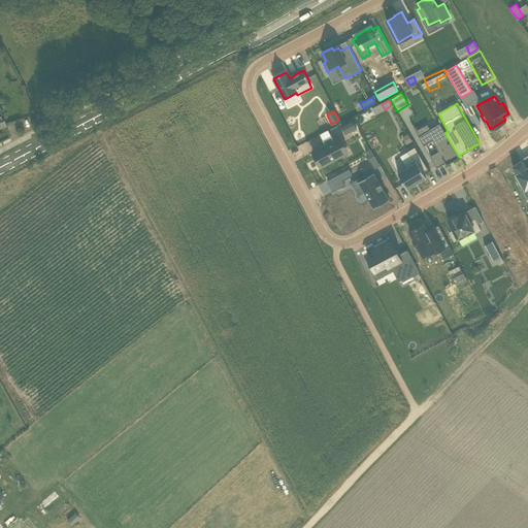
[(357,128),(352,120),(341,125),(345,134),(357,128)]
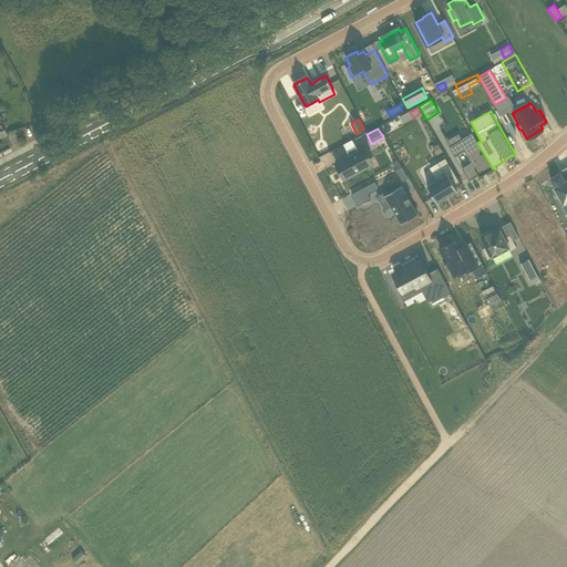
[(473,133),(450,146),(455,156),(465,151),(472,162),(462,167),(470,181),(478,175),(480,177),(483,175),(482,174),(485,172),(486,173),(494,168),(493,168),(477,143),(478,142),(473,133)]
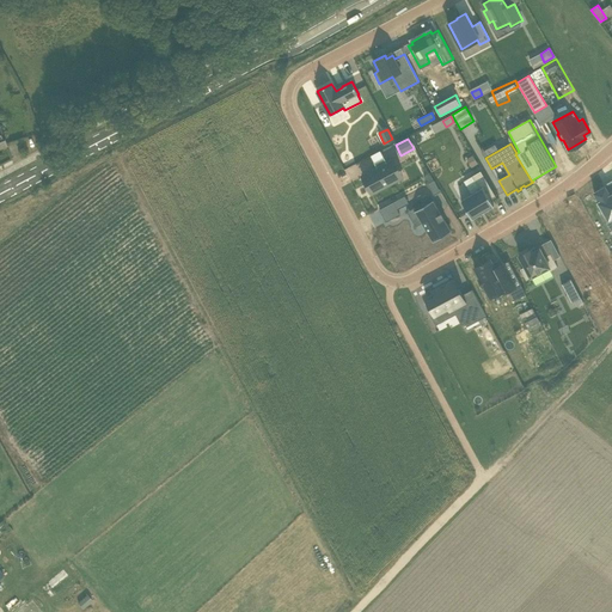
[(466,158),(472,167),(478,163),(473,154),(466,158)]
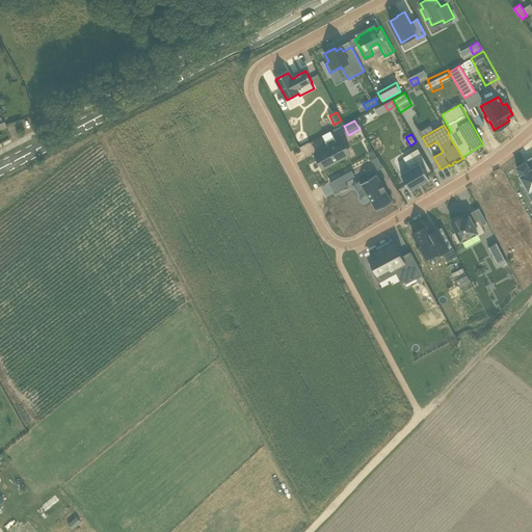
[(345,156),(334,136),(325,141),(327,147),(315,153),(322,168),(345,156)]
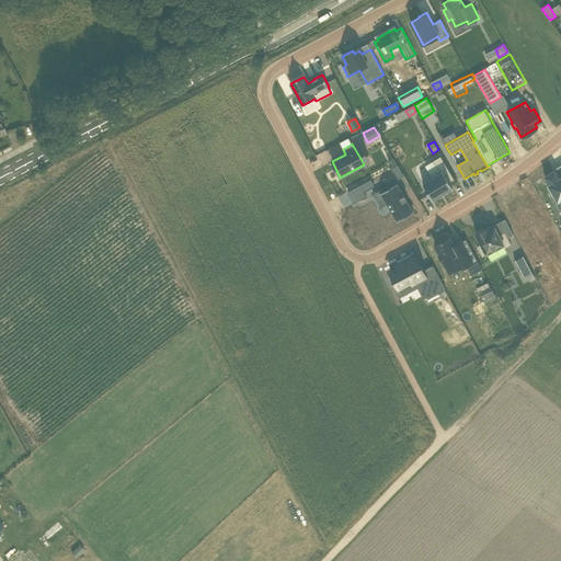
[(432,178),(423,183),(433,201),(453,189),(449,183),(455,180),(441,157),(433,161),(439,173),(432,178)]
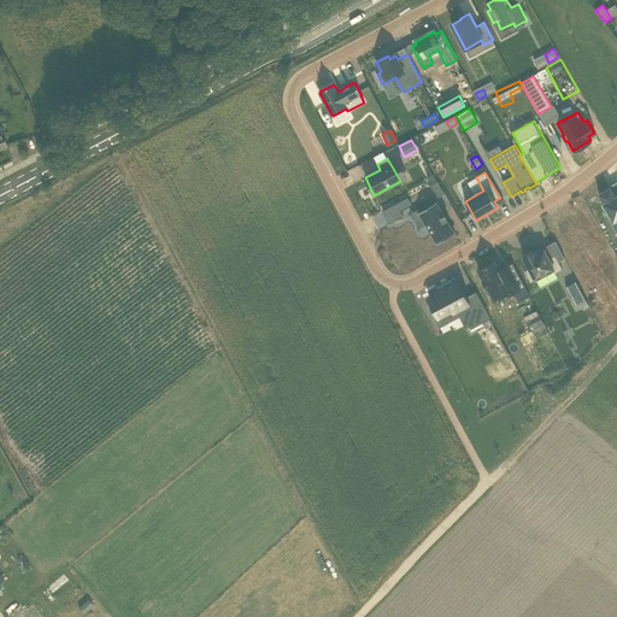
[(432,186),(438,197),(444,193),(438,181),(432,186)]
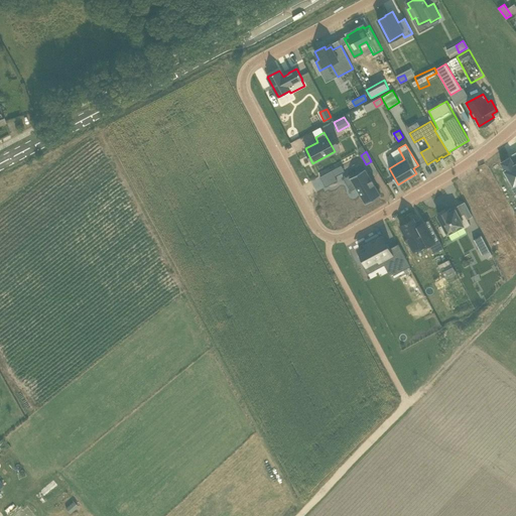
[(504,160),(501,162),(506,170),(505,170),(513,185),(515,183),(515,163),(515,164),(510,157),(507,159),(504,160)]
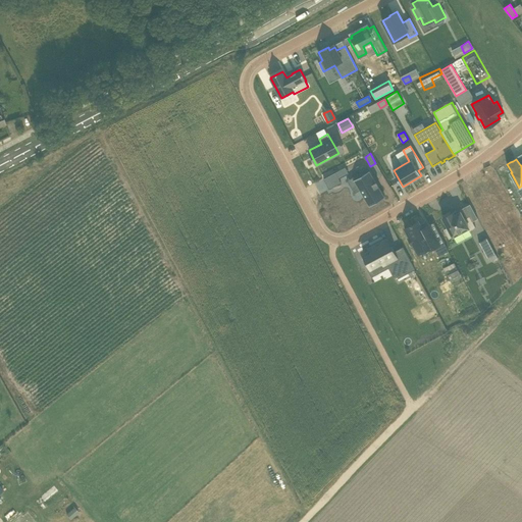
[(369,170),(356,178),(357,179),(362,189),(360,191),(369,207),(385,197),(379,187),(378,187),(376,183),(376,181),(369,170)]
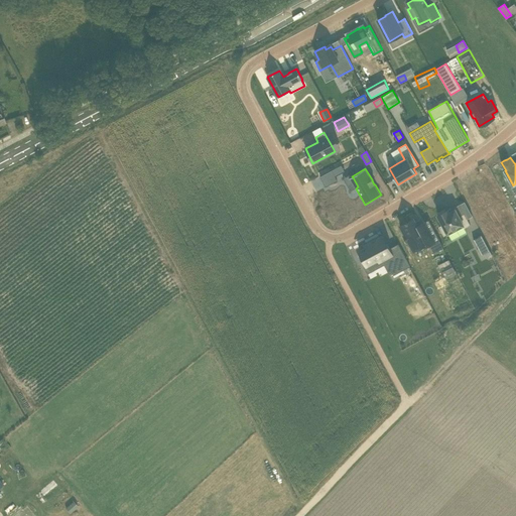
[(337,180),(332,170),(319,176),(326,187),(337,180)]
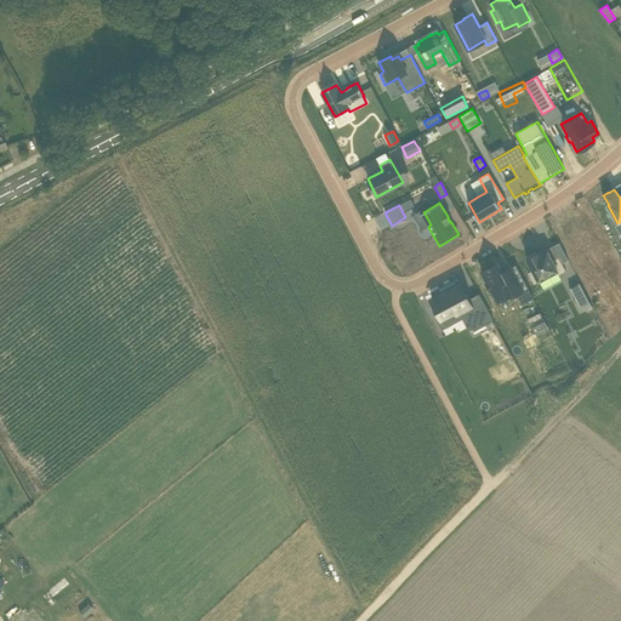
[(616,256),(603,232),(594,237),(587,221),(585,216),(582,214),(574,217),(560,224),(571,244),(573,243),(584,262),(585,262),(602,252),(607,261),(616,256)]
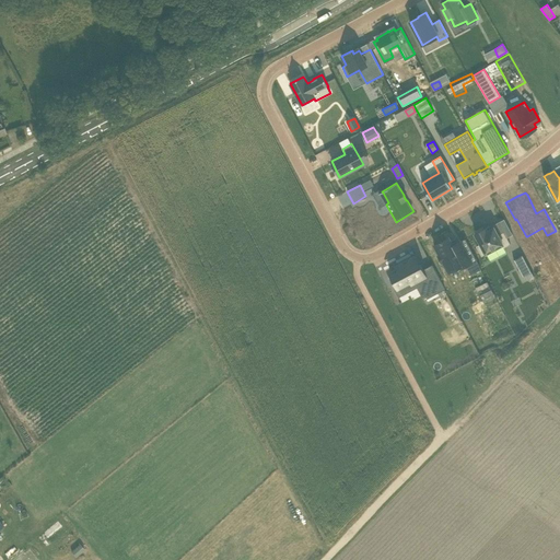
[(477,233),(475,234),(480,244),(477,246),(482,256),(502,245),(504,247),(511,244),(506,237),(504,232),(498,234),(494,226),(488,231),(487,229),(486,228),(483,229),(482,228),(476,231),(477,233)]
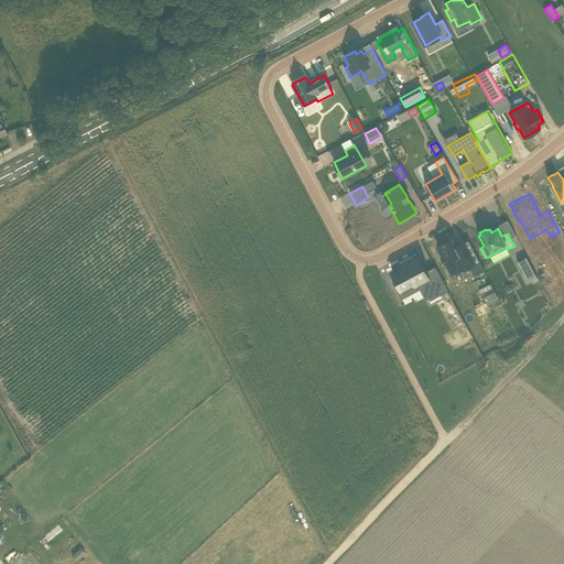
[(452,239),(437,247),(443,257),(441,258),(445,264),(446,263),(452,274),(461,270),(461,272),(468,268),(474,277),(485,270),(468,240),(458,246),(457,243),(455,245),(452,239)]
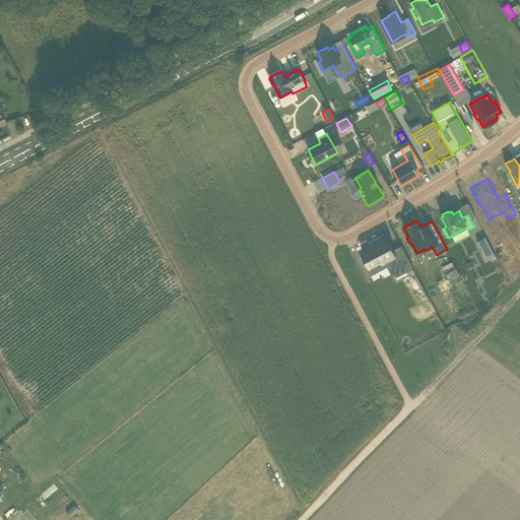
[(484,237),(477,241),(486,257),(488,256),(494,253),(484,237)]
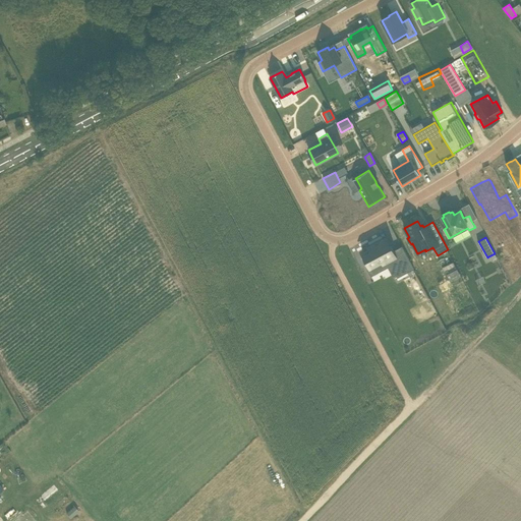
[(375,245),(362,252),(368,263),(365,265),(370,274),(390,264),(391,266),(395,264),(401,276),(414,269),(402,246),(392,251),(387,241),(377,247),(375,245)]
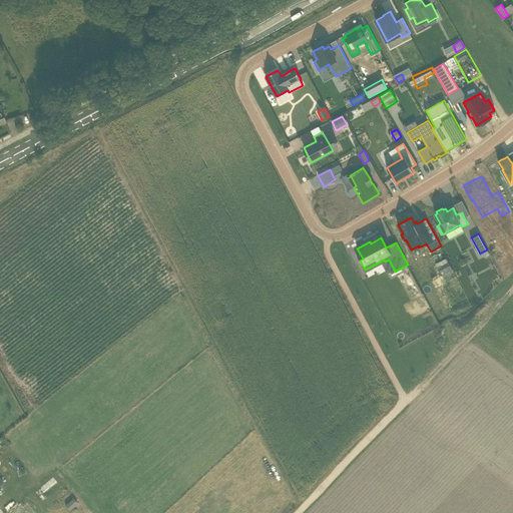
[(448,258),(438,261),(442,275),(452,273),(448,258)]
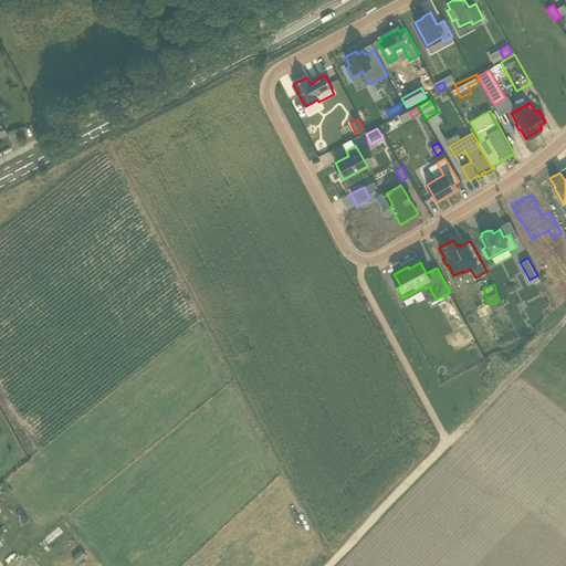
[(477,310),(491,341),(515,329),(504,304),(494,308),(492,303),(477,310)]
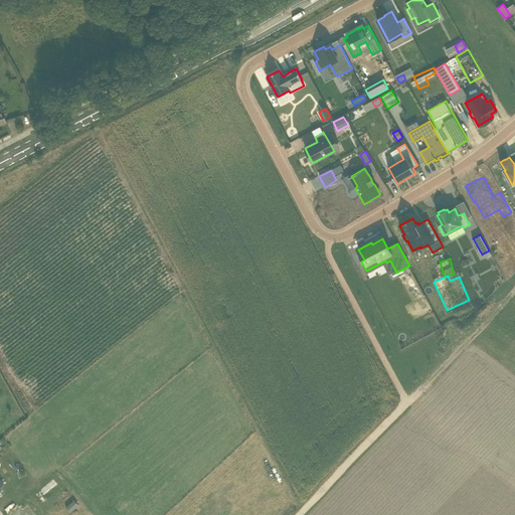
[(6,514),(34,514),(26,502),(6,514)]
